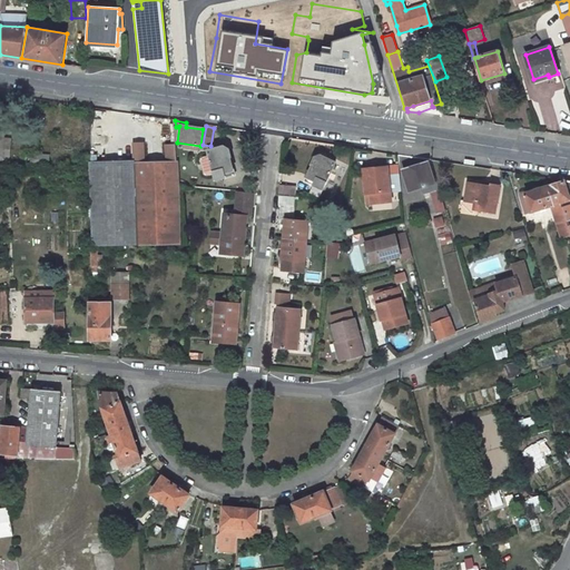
[(143,144),(133,145),(134,161),(138,245),(138,246),(179,244),(175,146),(165,146),(166,163),(144,164),(143,144)]
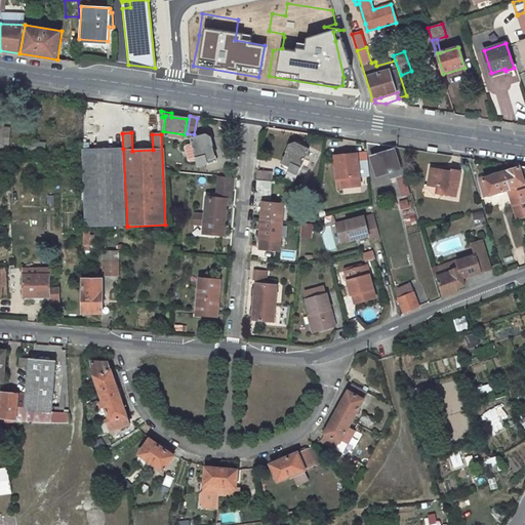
[(199,165),(215,161),(211,145),(212,145),(210,138),(206,135),(192,139),(199,165)]
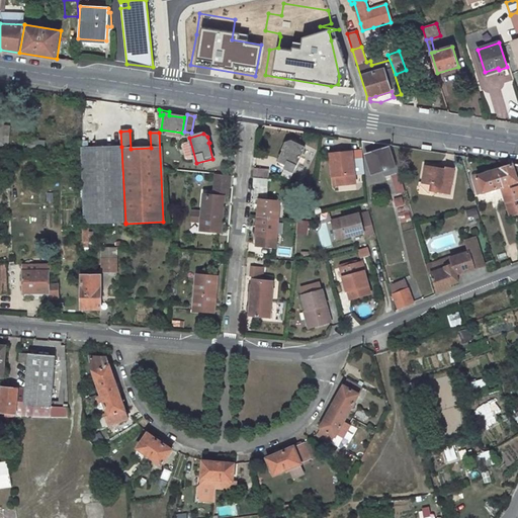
[(283,151),(276,165),(292,172),(305,148),(292,142),(285,144),(282,150),(283,151)]
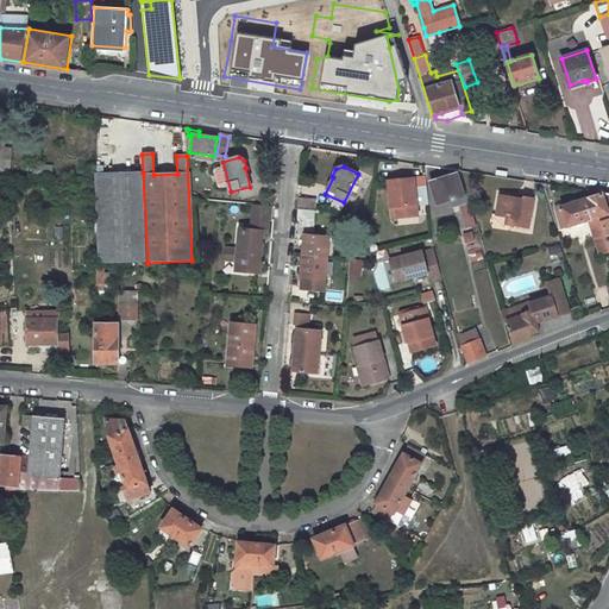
[(143,173),(95,173),(95,179),(99,263),(148,262),(143,173)]
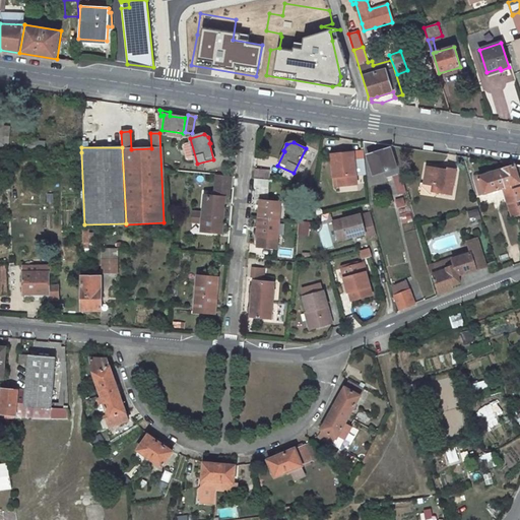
[(389,148),(367,155),(373,175),(396,167),(389,148)]
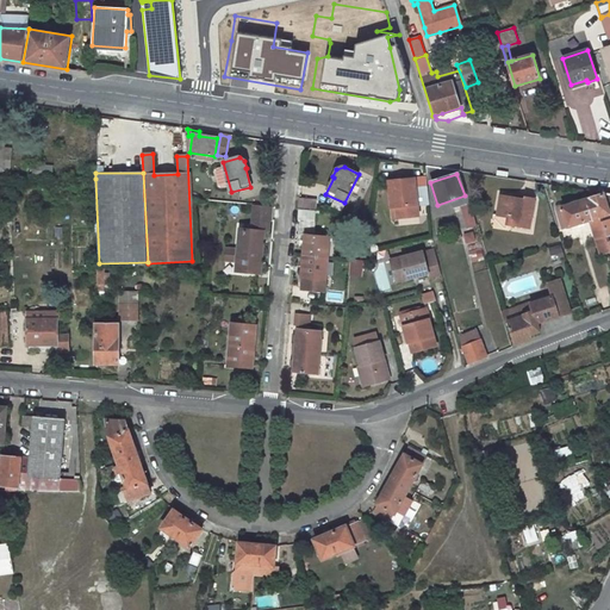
[(425,179),(388,182),(391,209),(396,209),(397,218),(417,217),(417,205),(429,204),(425,179)]
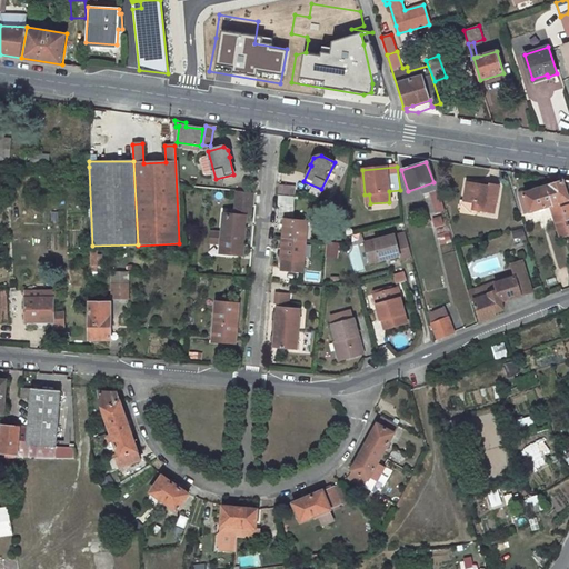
[(568,180),(565,180),(562,181),(568,201),(560,203),(566,222),(556,226),(559,238),(565,236),(567,242),(568,241),(568,180)]
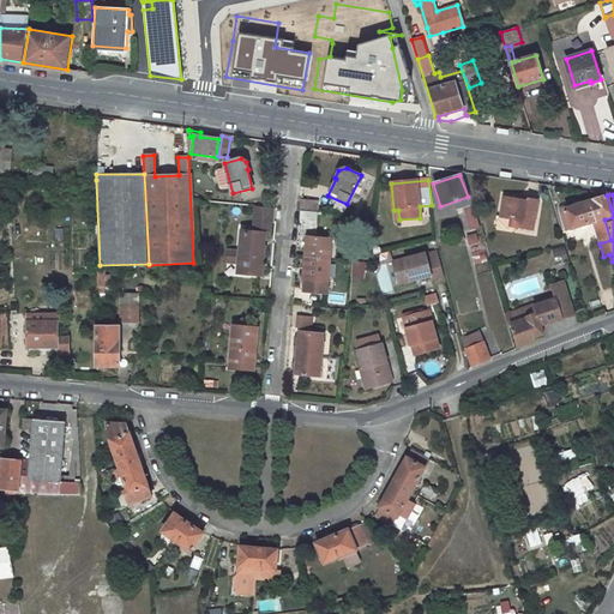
[(607,196),(589,200),(596,222),(605,220),(613,217),(607,196)]
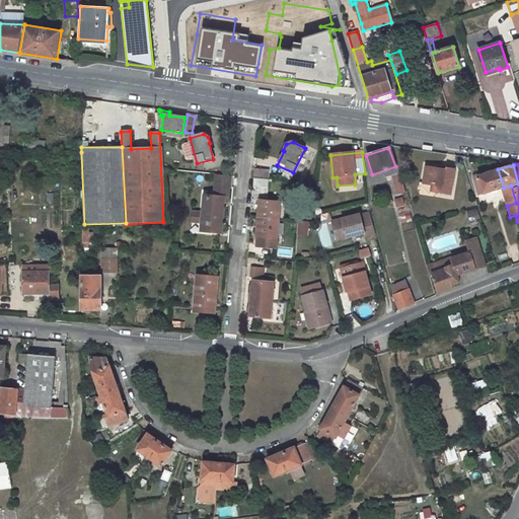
[(445,169),(426,166),(423,184),(432,186),(431,192),(449,195),(454,169),(445,168),(445,169)]
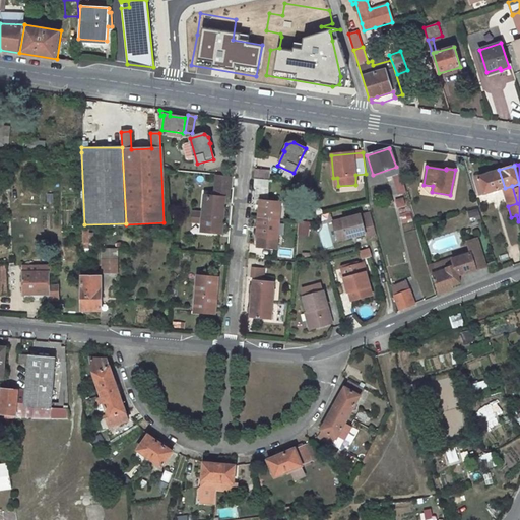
[(268,171),(255,170),(254,178),(267,179),(268,171)]
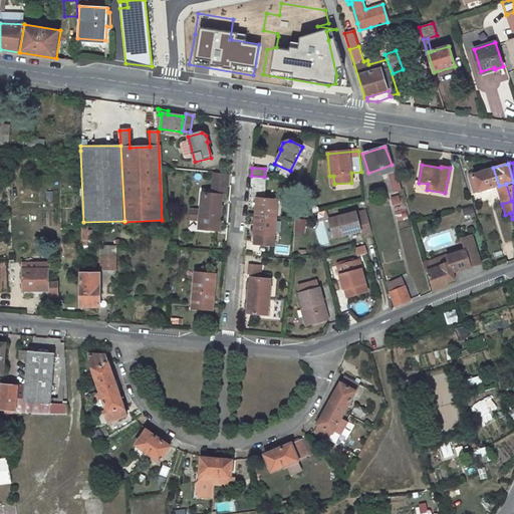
[(493,168),(468,177),(473,194),(496,187),(502,204),(511,201),(506,184),(499,186),(493,168)]
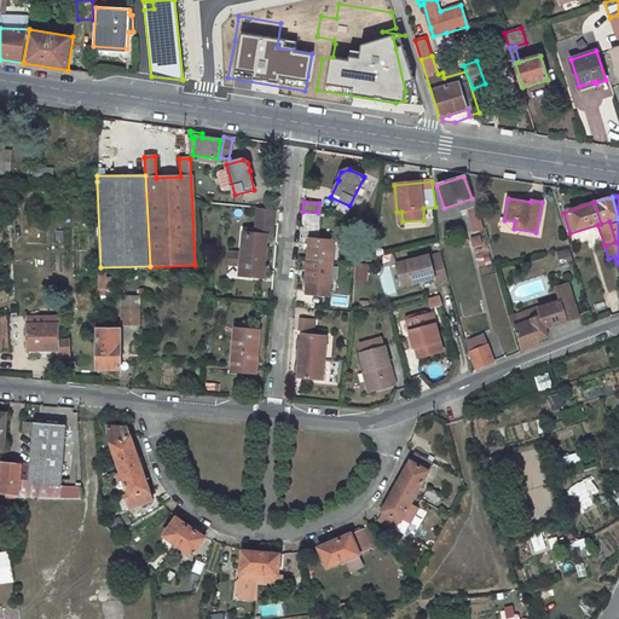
[(484,229),(476,204),(468,207),(472,218),(469,218),(474,231),(484,229)]
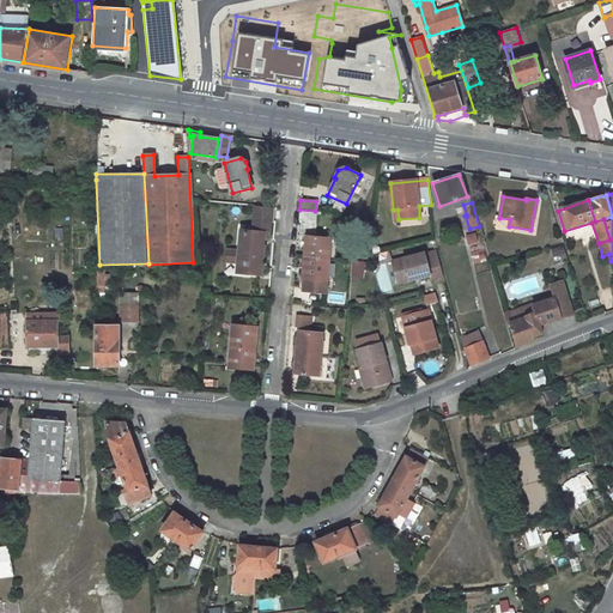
[(238,252),(263,253),(265,234),(271,234),(273,208),(253,206),(250,232),(241,231),(238,252)]
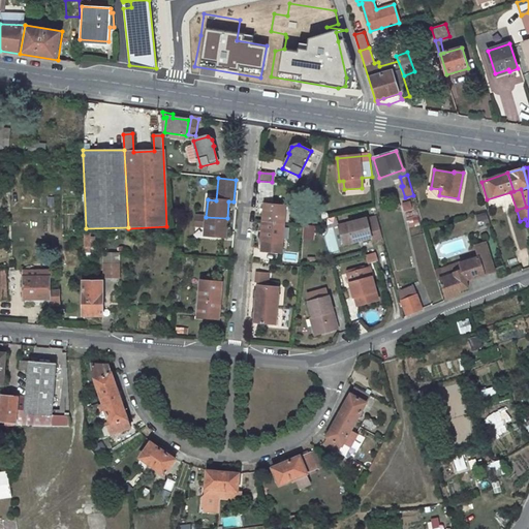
[(258,181),(258,189),(272,190),(272,182),(258,181)]
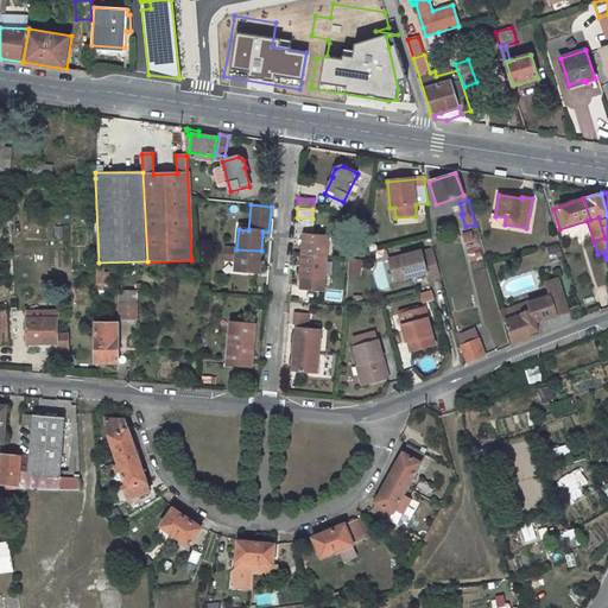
[(571,229),(559,233),(563,241),(575,238),(571,229)]
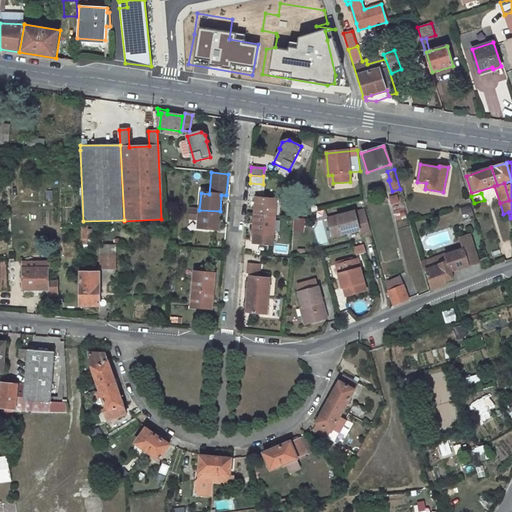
[(389,203),(398,202),(397,194),(387,196),(389,203)]
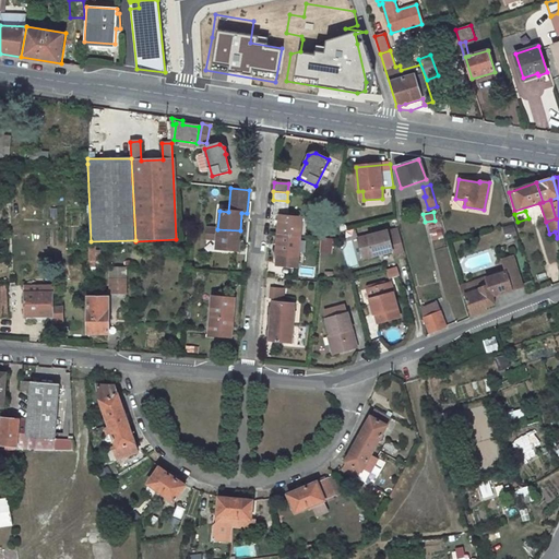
[(278,235),(300,237),(301,218),(280,216),(278,235)]
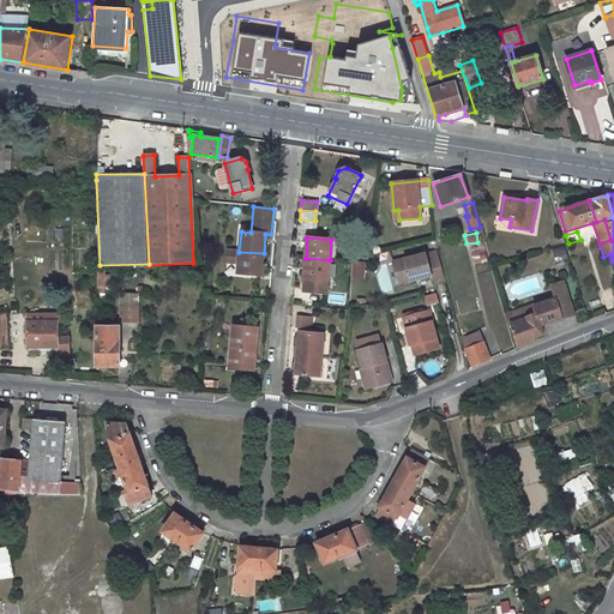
[(475,274),(488,271),(481,242),(468,246),(475,274)]
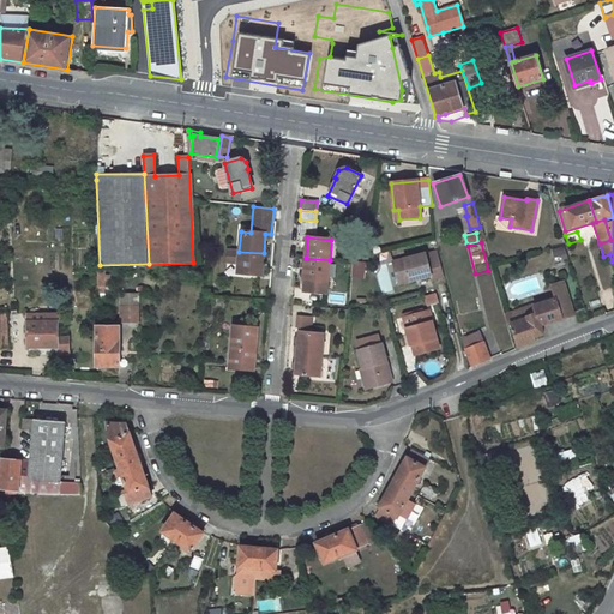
[(239,252),(227,251),(226,263),(238,263),(238,274),(262,275),(264,253),(239,252)]
